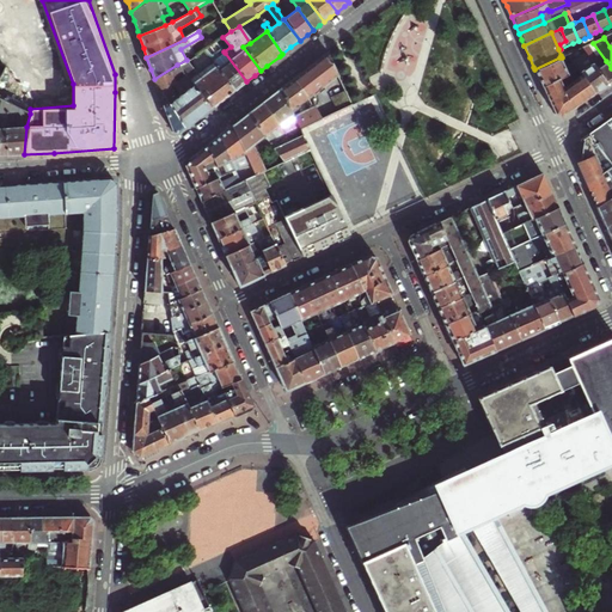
[(246,81),(225,53),(219,57),(216,53),(209,59),(213,62),(234,91),(240,86),(246,81)]
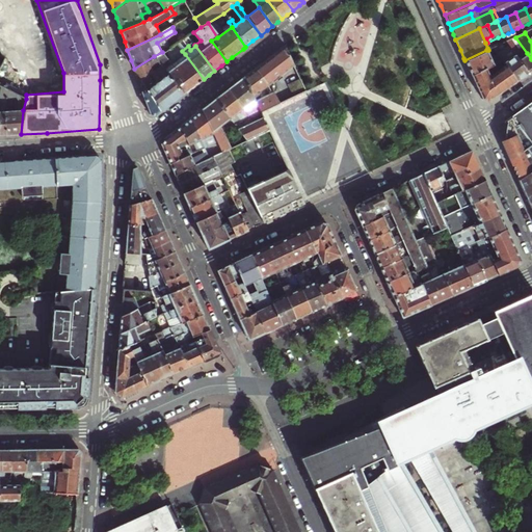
[(256,68),(244,77),(261,110),(262,112),(307,91),(285,46),(268,59),(256,68)]
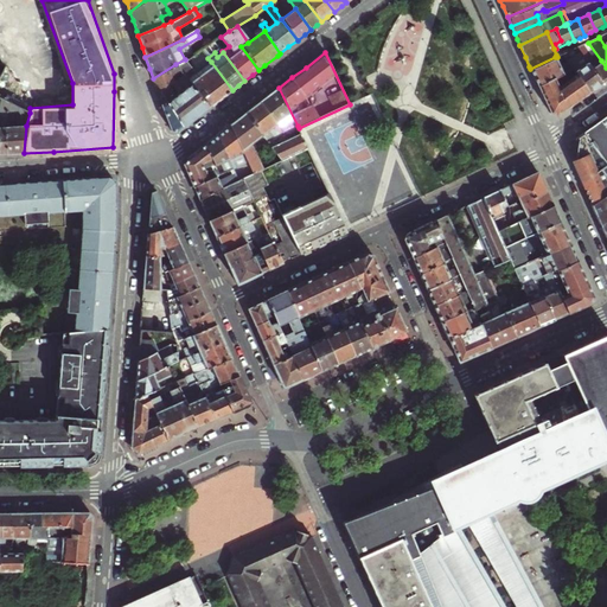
[(573,69),(575,75),(589,93),(595,89),(602,83),(592,69),(581,53),(567,62),(573,69)]
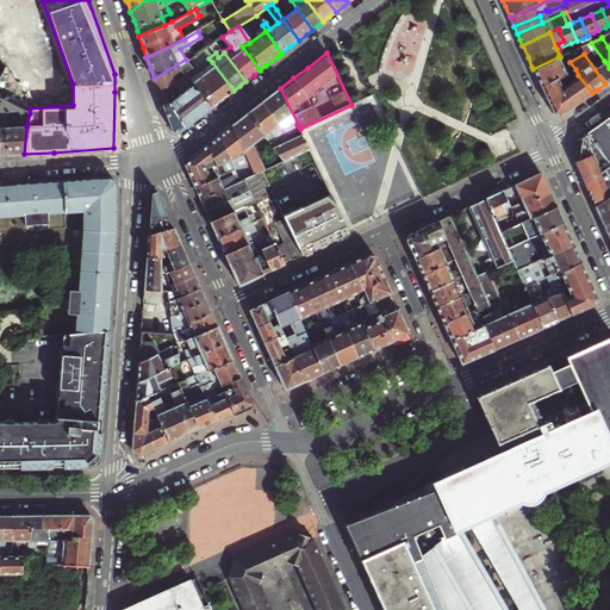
[(234,91),(212,62),(198,72),(188,57),(186,60),(176,64),(192,85),(210,109),(223,99),(234,91)]
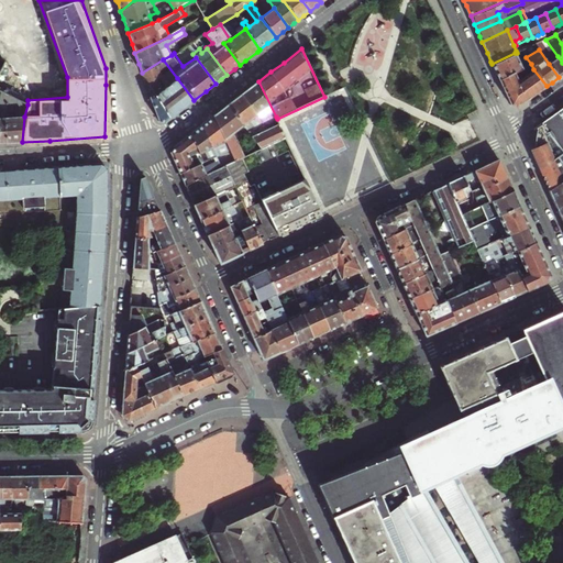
[(518,61),(515,53),(492,64),(495,70),(499,80),(514,73),(522,68),(526,67),(531,64),(526,57),(518,61)]
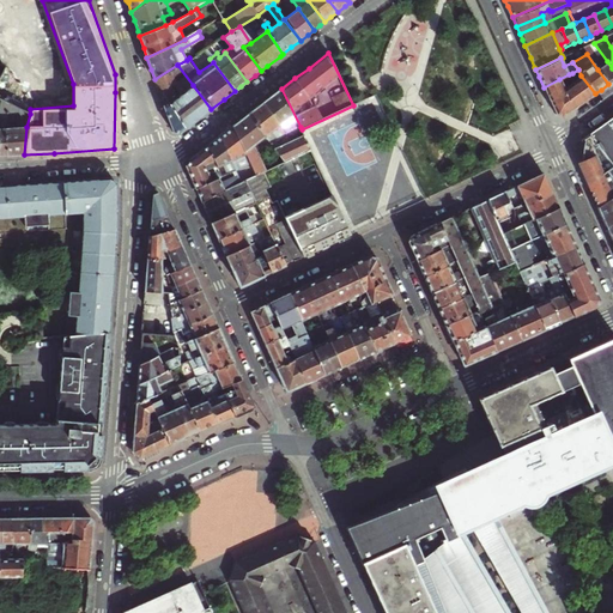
[(612,80),(612,68),(607,61),(598,70),(608,84),(612,80)]
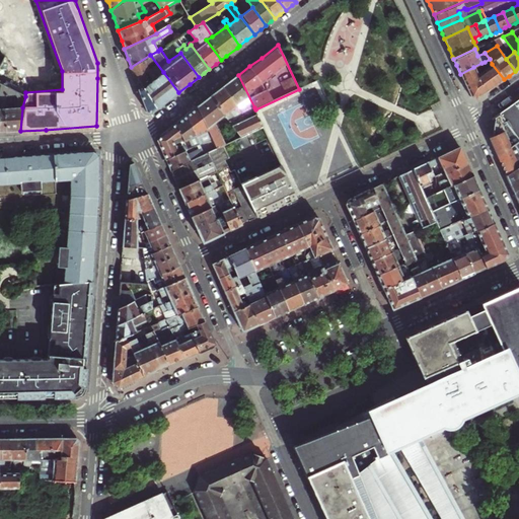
[(150,55),(131,67),(135,79),(138,89),(145,86),(146,85),(163,72),(150,55)]
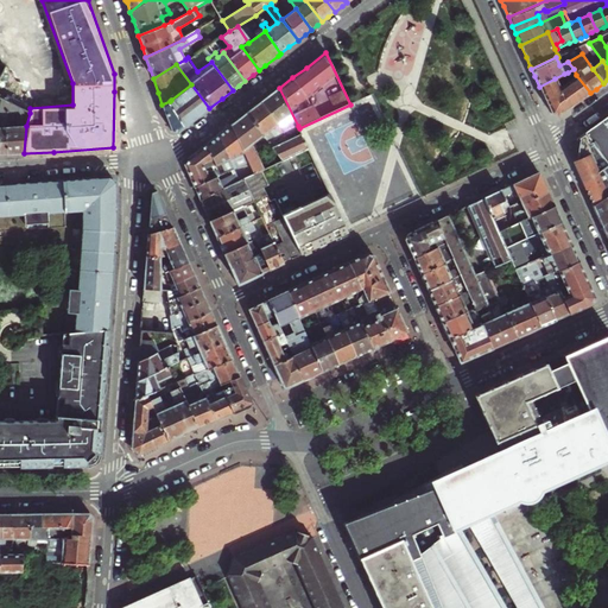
[(564,74),(555,78),(558,87),(565,82),(568,80),(567,77),(564,74)]
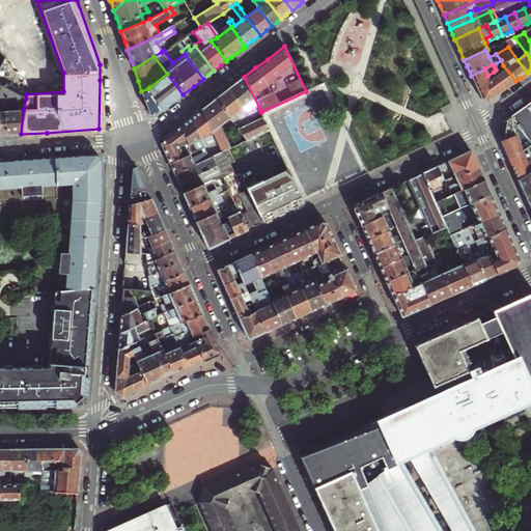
[(515,81),(503,65),(496,70),(494,72),(505,88),(510,85),(515,81)]
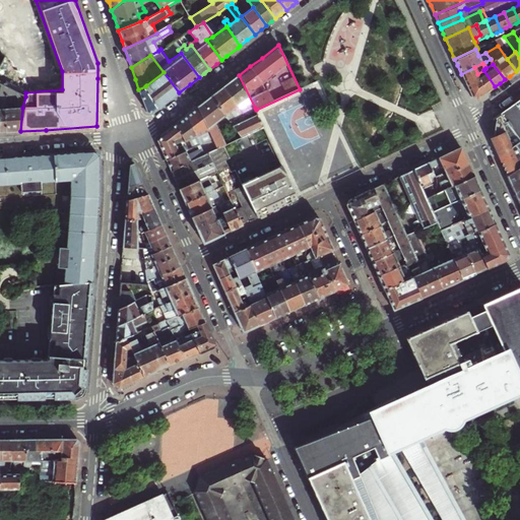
[(495,86),(483,70),(477,74),(474,67),(461,74),(471,98),(475,99),(478,100),(495,86)]
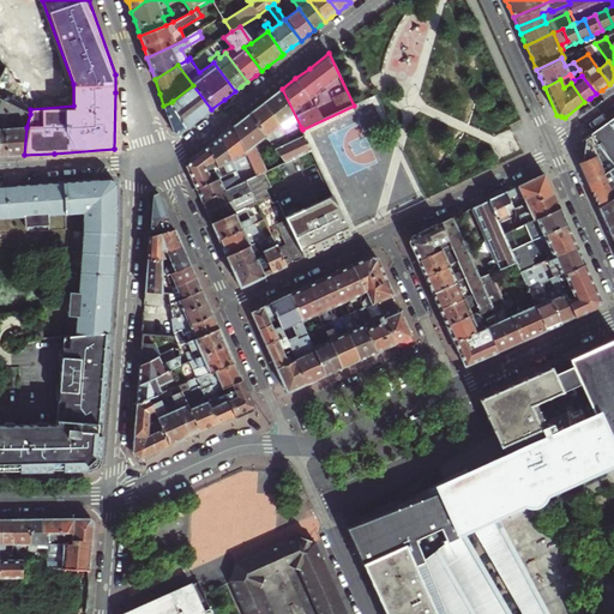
[(173,101),(172,102),(186,130),(204,115),(211,109),(193,85),(173,101)]
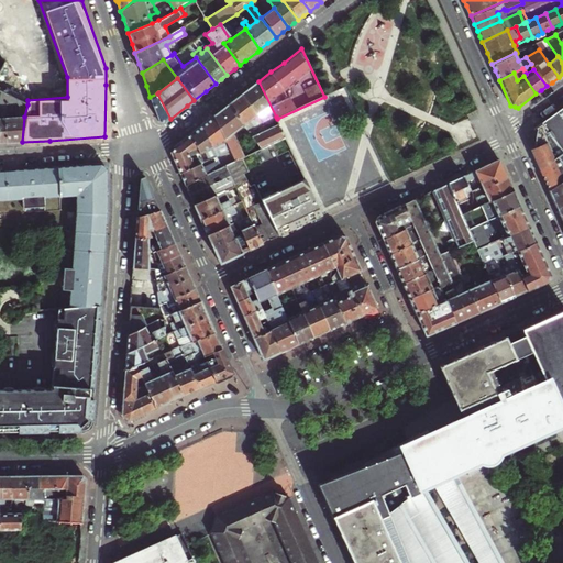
[(276,117),(258,81),(250,88),(242,95),(257,114),(261,112),(265,119),(271,116),(272,118),(276,117)]
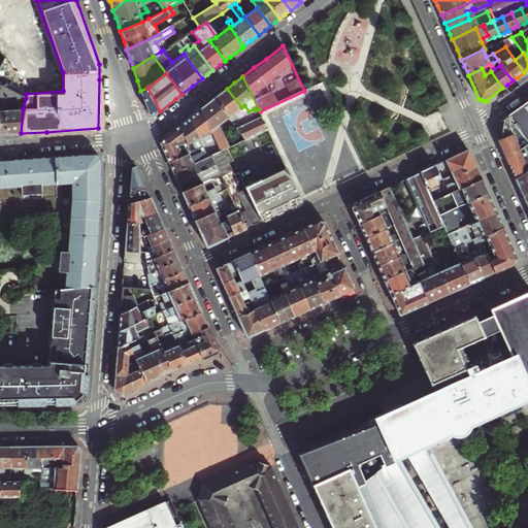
[(0,134),(3,135),(2,110),(6,98),(9,89),(1,85),(0,89),(0,134)]
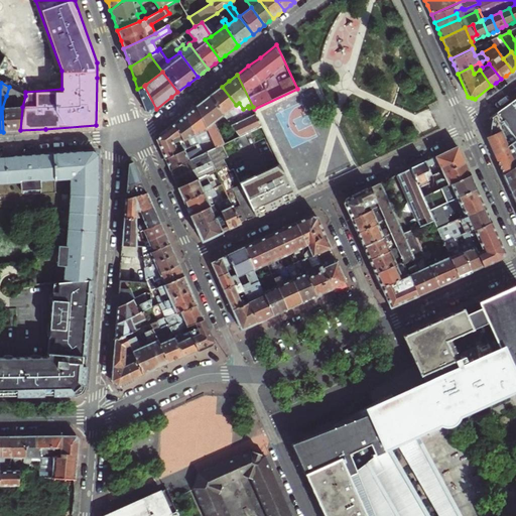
[(156,109),(144,86),(137,89),(140,97),(146,112),(148,112),(150,113),(156,109)]
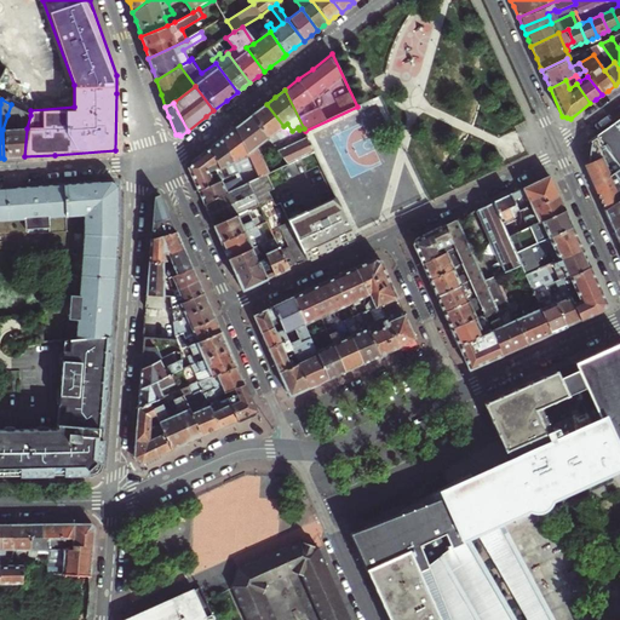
[(4,159),(24,156),(27,128),(30,115),(11,104),(7,115),(16,116),(15,128),(3,130),(4,159)]
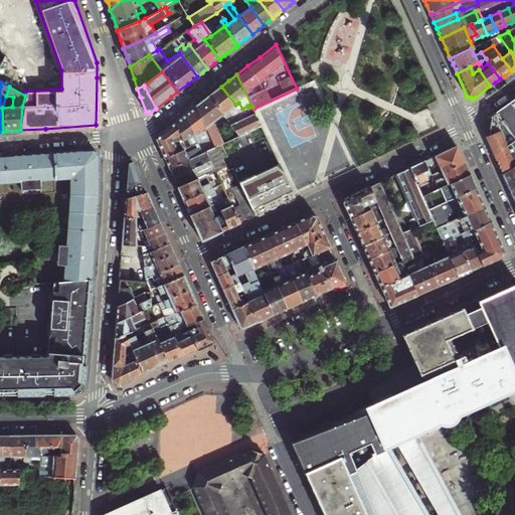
[(215,91),(208,96),(223,115),(229,124),(241,114),(235,105),(221,87),(215,91)]
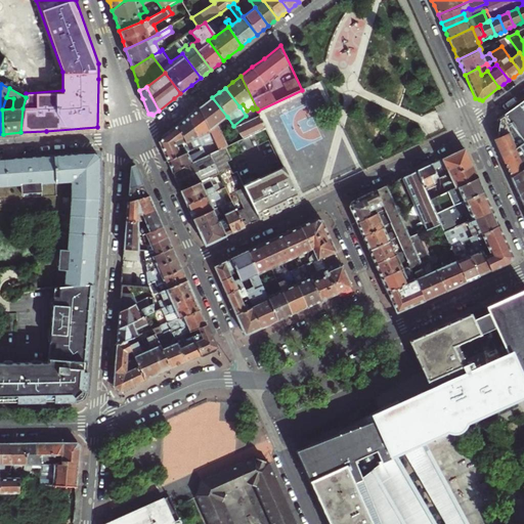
[(217,124),(227,117),(212,97),(206,102),(199,107),(214,140),(219,149),(226,146),(227,145),(217,124)]
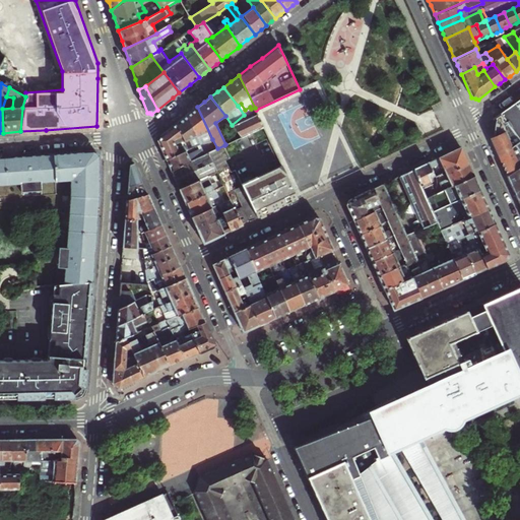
[(519,141),(519,99),(515,104),(501,114),(518,138),(519,141)]
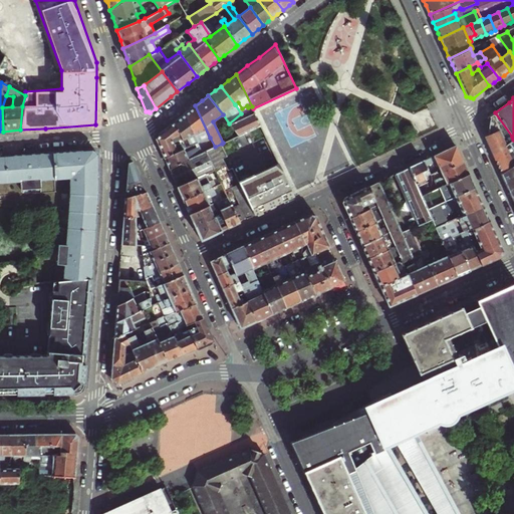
[(248,116),(242,108),(238,102),(235,104),(241,113),(245,117),(248,116)]
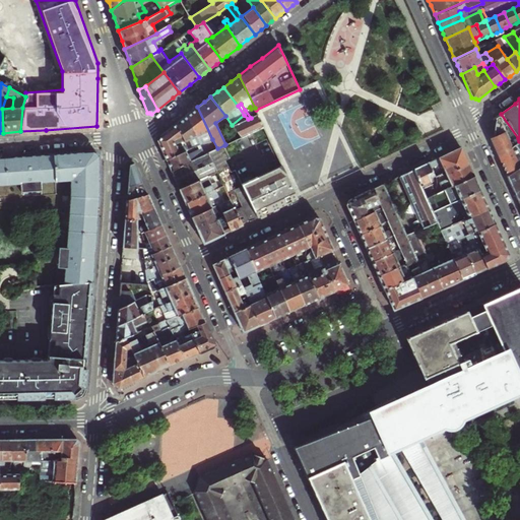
[(192,111),(187,115),(200,143),(201,144),(212,139),(197,107),(192,111)]
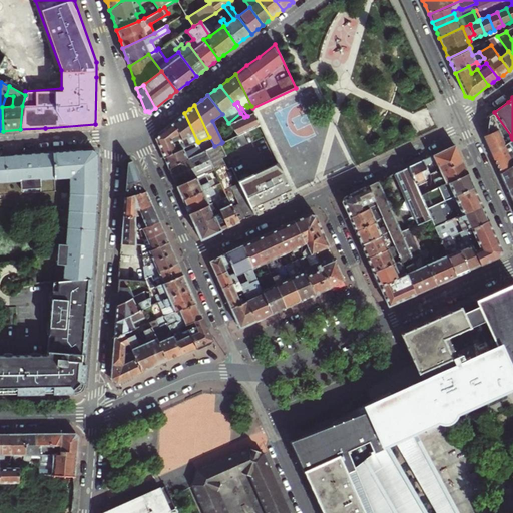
[(494,112),(492,113),(508,137),(511,136),(494,112)]
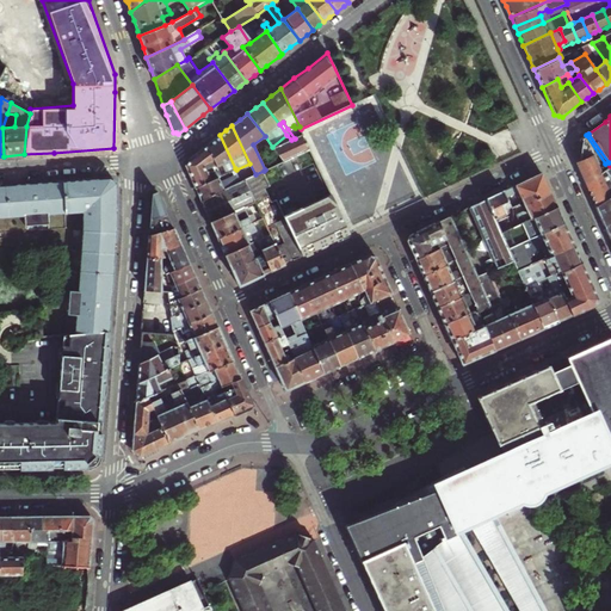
[(214,140),(208,144),(222,174),(229,171),(235,168),(220,135),(214,140)]
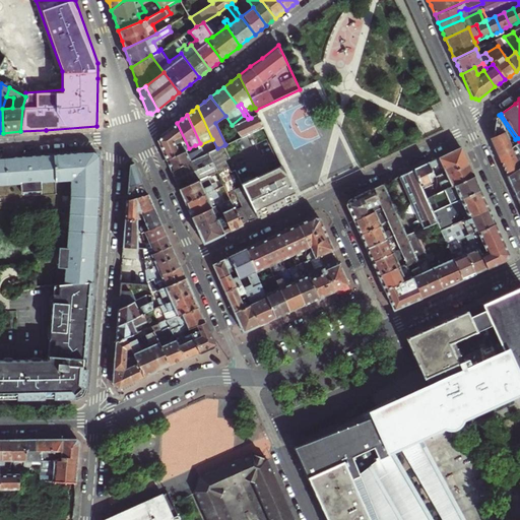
[(244,115),(232,125),(241,137),(256,130),(248,119),(244,115)]
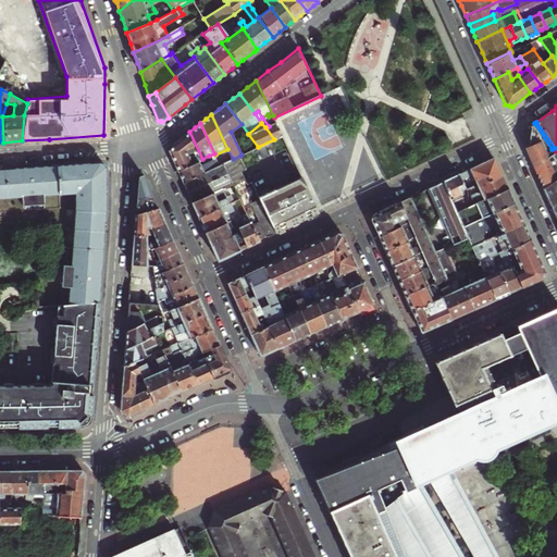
[(269,126),(265,127),(274,139),(282,136),(276,123),(269,126)]
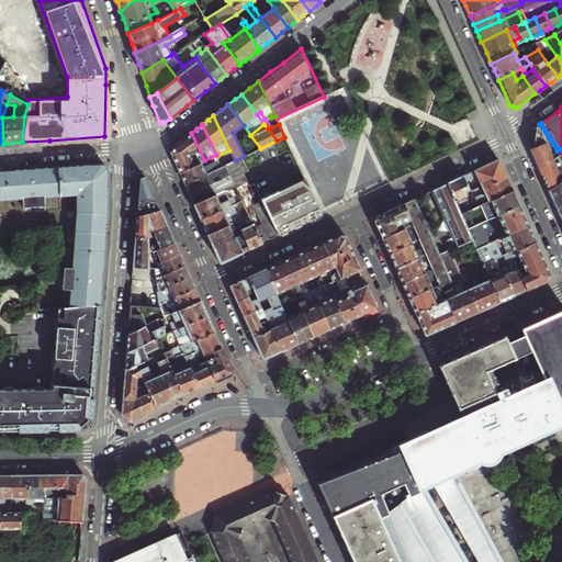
[(557,150),(539,124),(536,142),(532,146),(529,148),(537,164),(557,150)]
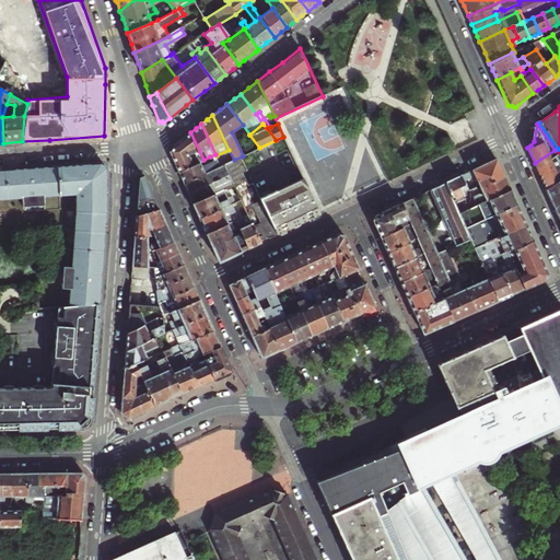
[(203,160),(190,132),(173,147),(172,149),(171,152),(179,172),(201,161),(203,160)]
